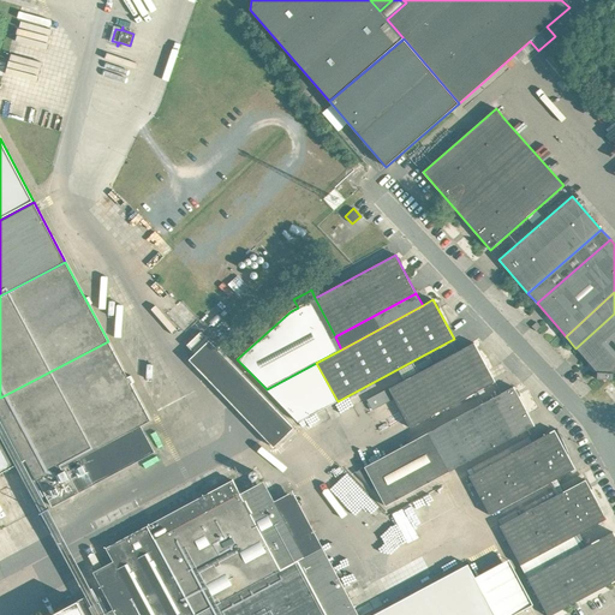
[(614,371),(614,314),(575,348),(597,372),(597,380),(613,381),(614,374),(614,371)]
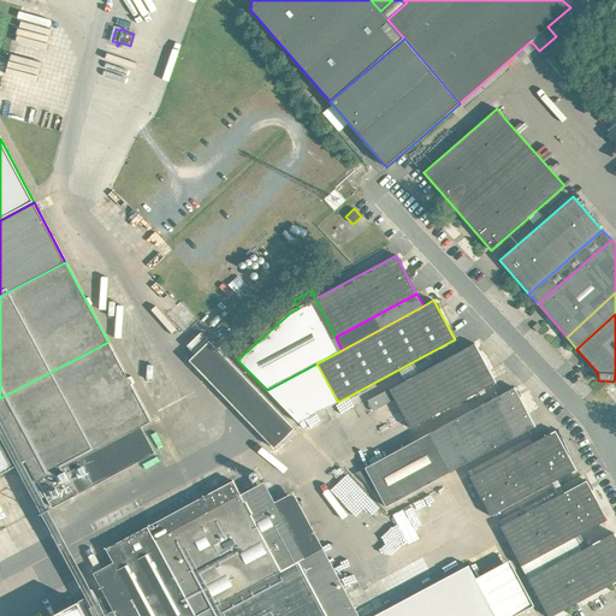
[(274,449),(295,428),(201,332),(187,345),(195,355),(189,361),(274,449)]
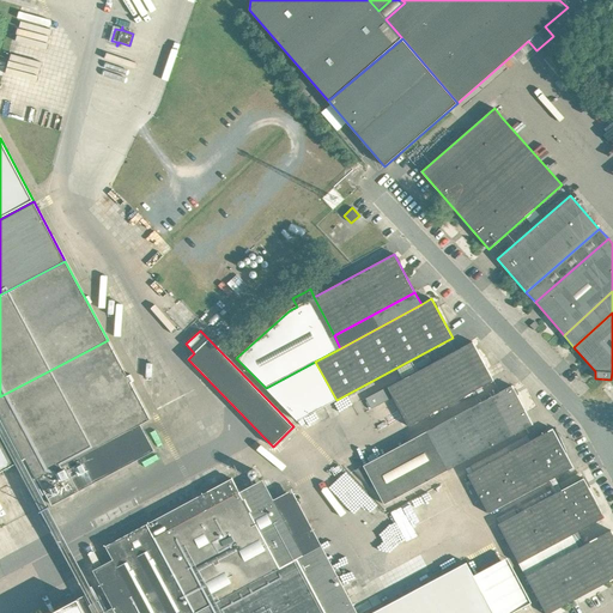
[(140,425),(150,419),(108,340),(0,396),(0,411),(25,459),(37,480),(38,479),(52,505),(153,450),(140,425)]
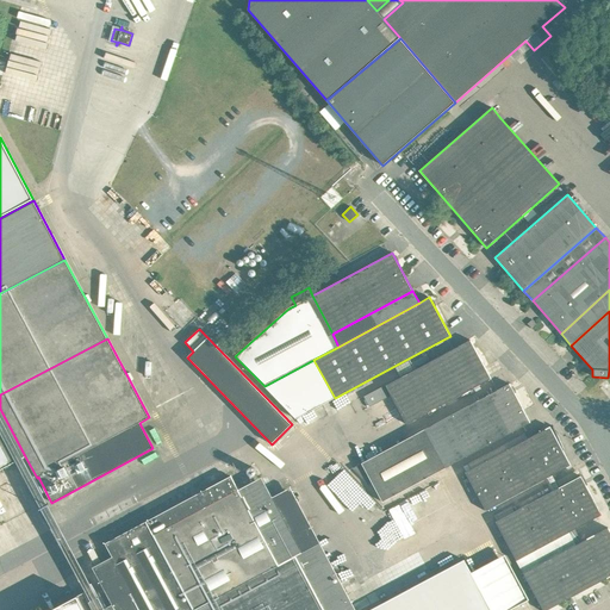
[(406,424),(480,385),(491,379),(471,340),(385,386),(391,396),(406,424)]
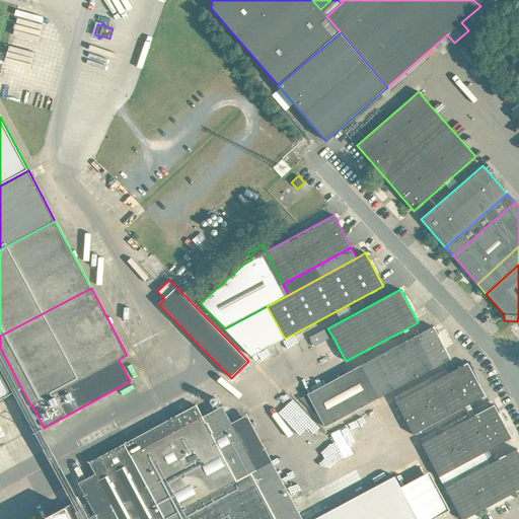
[(285,339),(267,306),(225,328),(251,357),(285,339)]
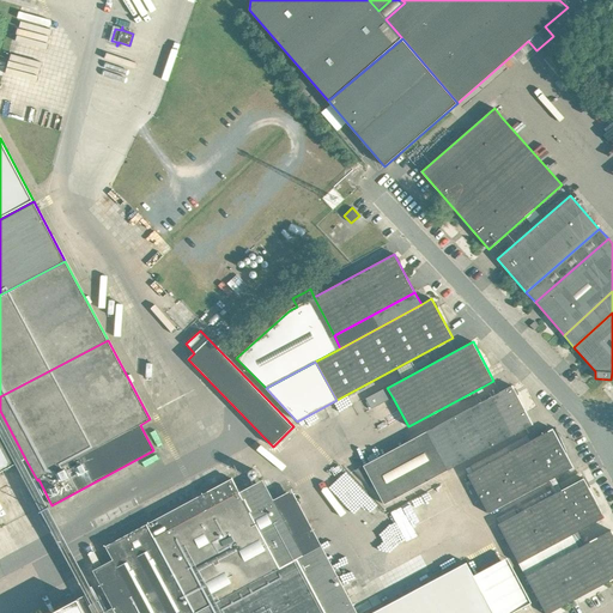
[(448,471),(525,429),(533,425),(511,386),(428,431),(448,471)]
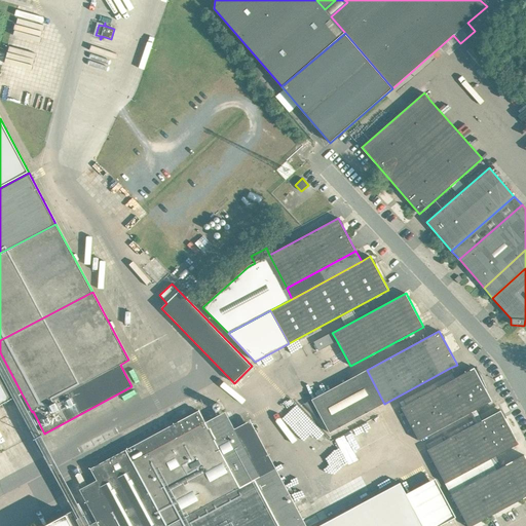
[(337,341),(332,333),(314,342),(318,350),(337,341)]
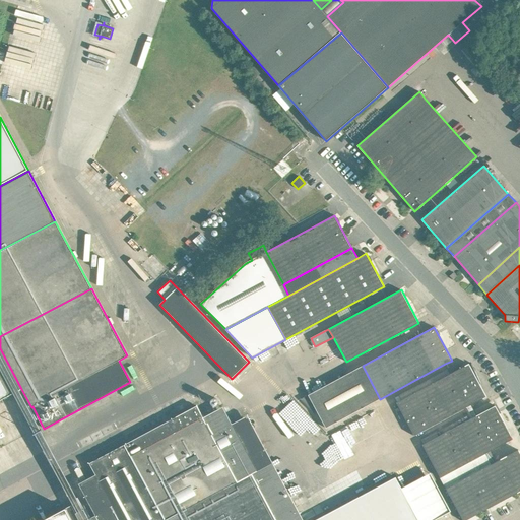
[(0,348),(0,400),(21,389),(0,348)]
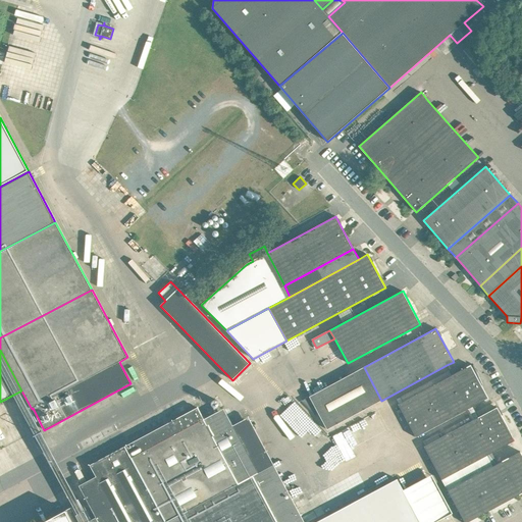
[(470,365),(452,375),(398,405),(416,437),(468,409),(471,414),(475,412),(472,407),(488,399),(481,385),(482,385),(482,386),(483,385),(473,365),(473,366),(472,367),(470,365)]
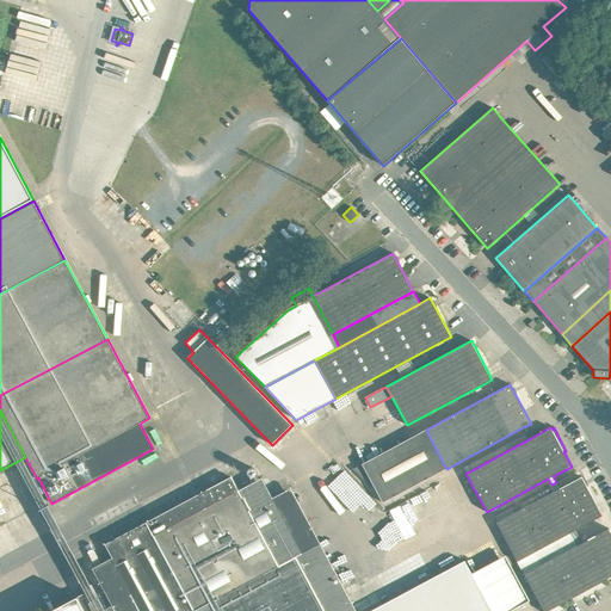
[(446,469),(426,430),(352,469),(369,486),(372,485),(382,503),(446,469)]
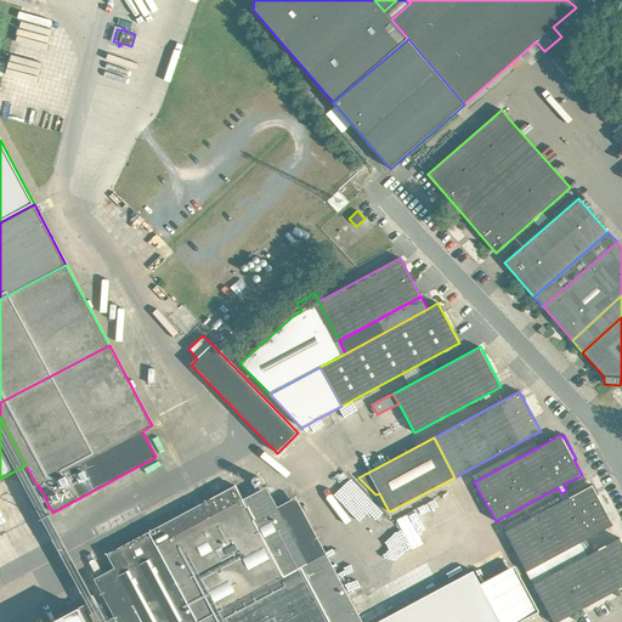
[(197,621),(283,576),(275,559),(299,546),(277,507),(273,509),(271,503),(265,505),(258,492),(255,493),(243,499),(236,485),(107,554),(123,583),(103,594),(114,616),(117,621),(197,621)]
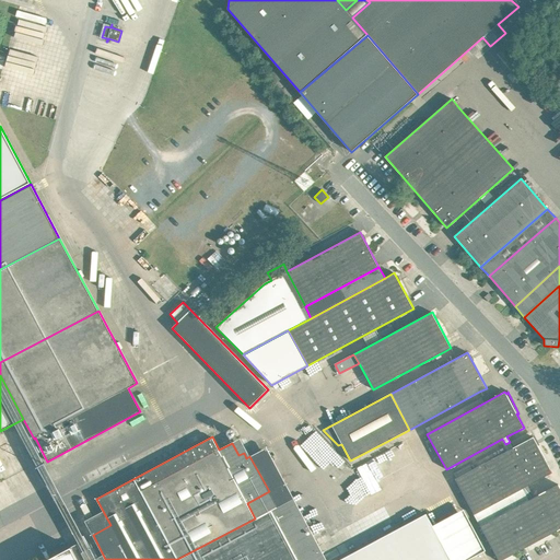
[(510,442),(505,444),(509,451),(455,479),(474,515),(523,489),(525,494),(531,491),(527,486),(552,473),(551,469),(550,469),(533,436),(513,447),(510,442)]
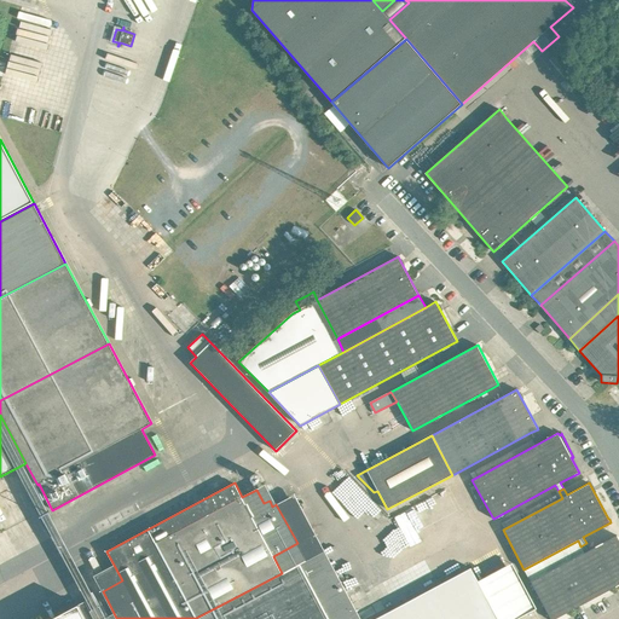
[(586,543),(580,547),(584,553),(531,582),(550,618),(555,618),(618,584),(618,538),(617,536),(590,550),(586,543)]
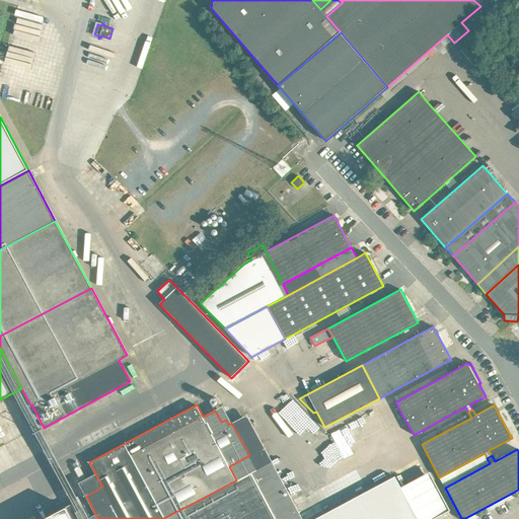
[(490,463),(487,458),(485,453),(439,477),(445,488),(490,463)]
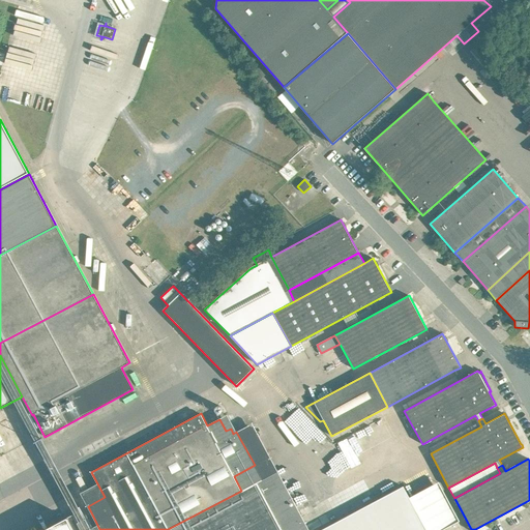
[(307,529),(305,525),(301,527),(296,518),(300,516),(288,491),(267,502),(257,482),(241,491),(168,529),(307,529)]
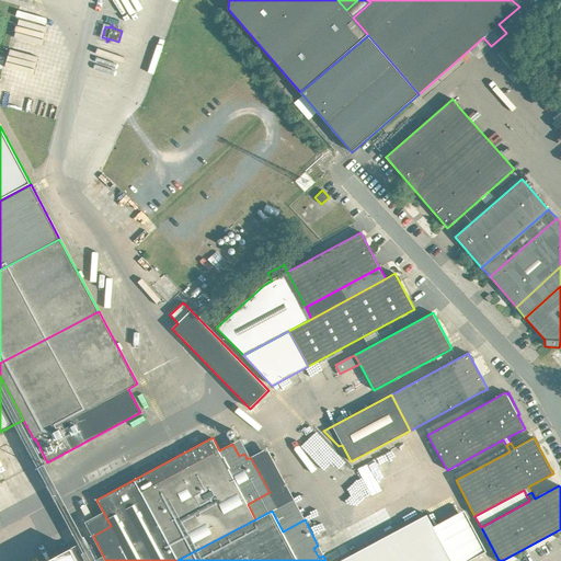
[(450,560),(426,515),(340,560),(450,560)]
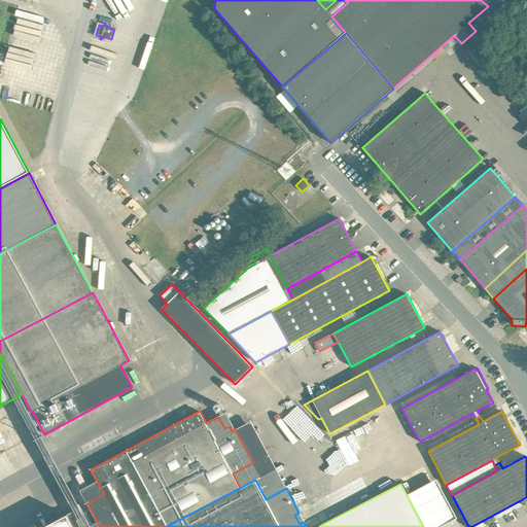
[(77,520),(80,526),(88,526),(90,526),(78,504),(73,507),(79,519),(77,520)]
